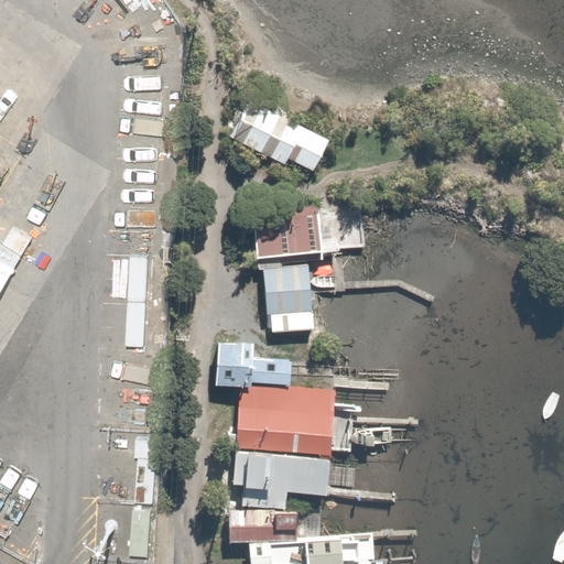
[(322,131),(245,95),(227,131),(304,167),(322,131)]
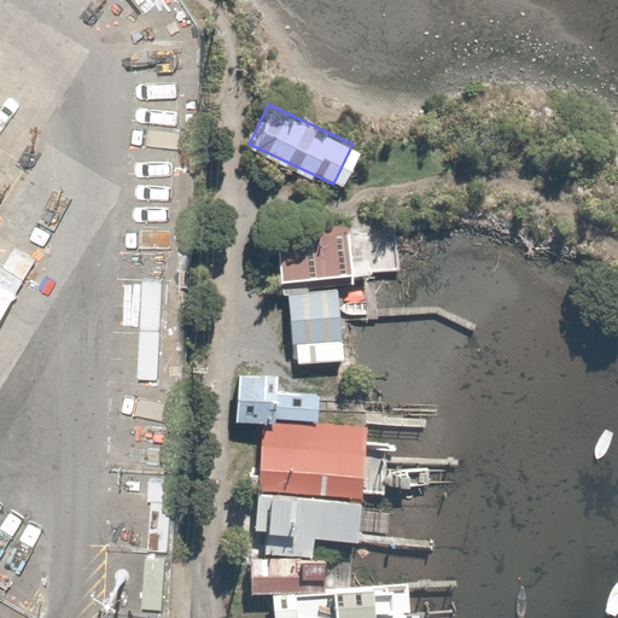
[(353,232),(274,248),(283,291),(361,277),(353,232)]
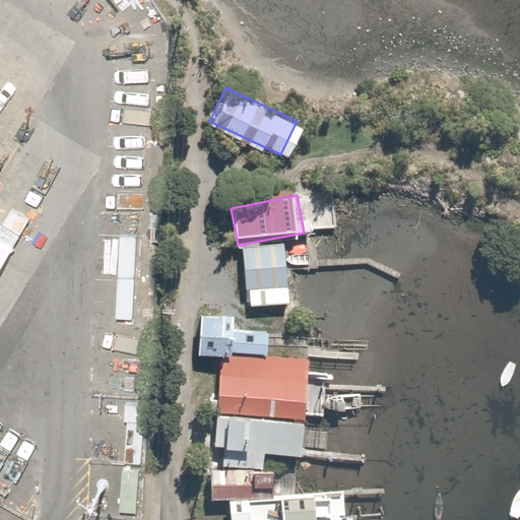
[(276,246),(238,251),(245,308),(283,303),(276,246)]
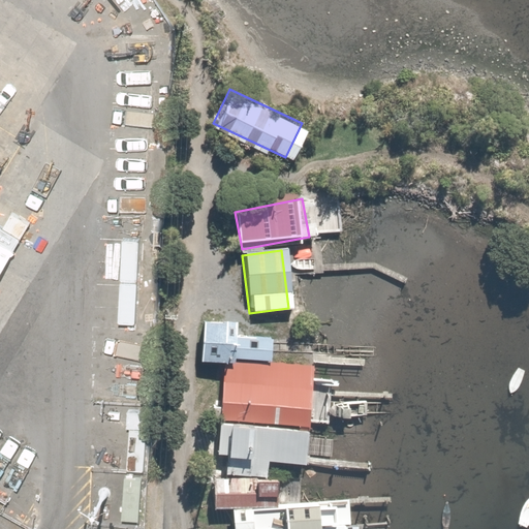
[(240,321),(201,320),(203,356),(224,358),(273,358),(274,337),(243,335),(240,321)]
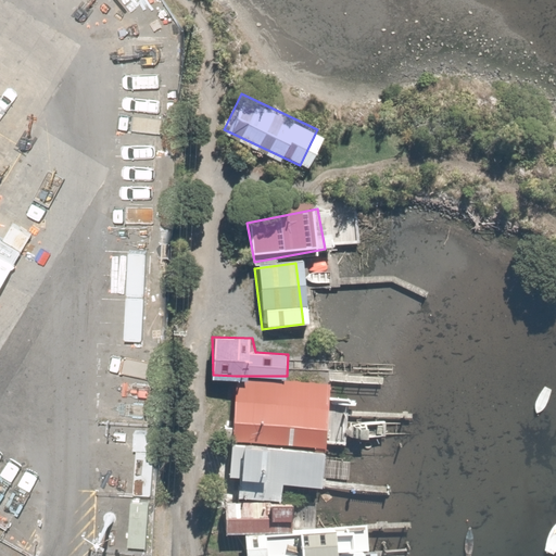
[(326,382),(236,376),(231,442),(326,450),(326,382)]
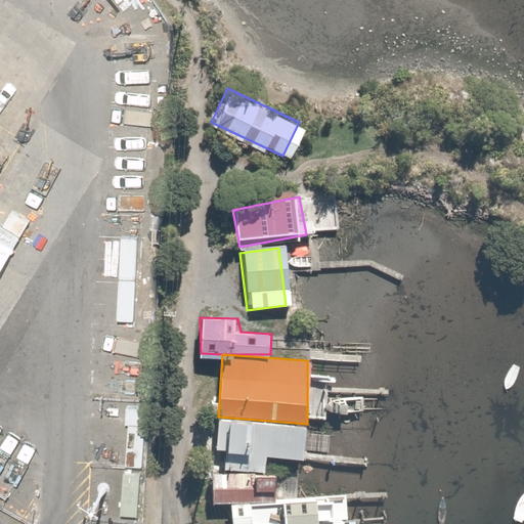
[(307,424),(218,417),(210,474),(262,476),(266,460),(308,463),(307,424)]
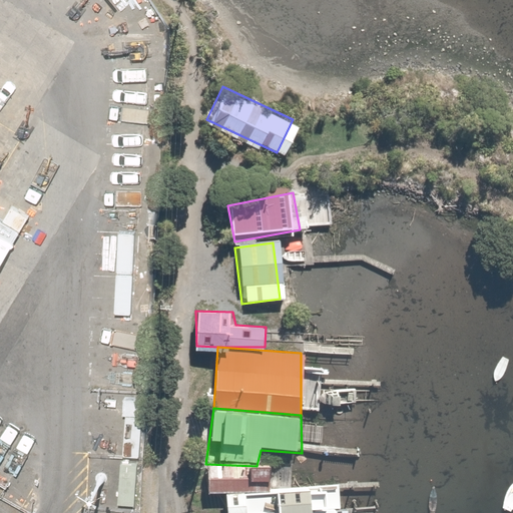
[(257,466),(205,464),(203,489),(222,489),(296,489),(298,468),(257,466)]
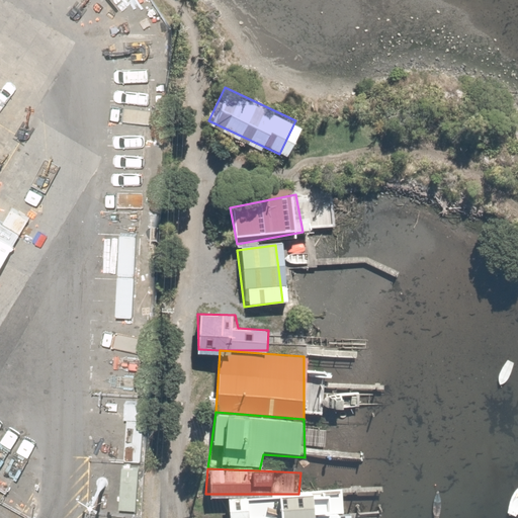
[(298,494),(225,494),(228,517),(315,517),(311,494),(298,494)]
